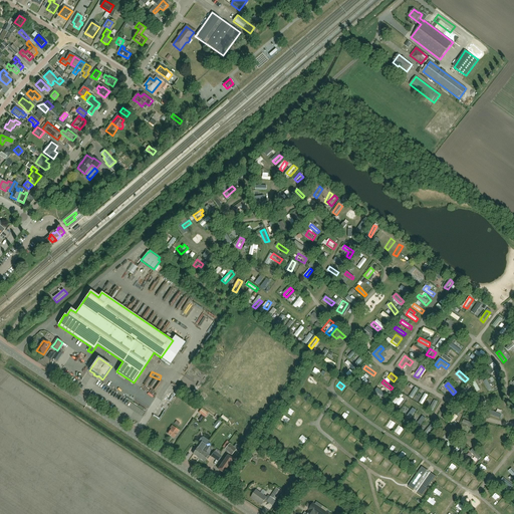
[(412,398),(417,390),(413,388),(410,394),(407,392),(405,394),(412,398)]
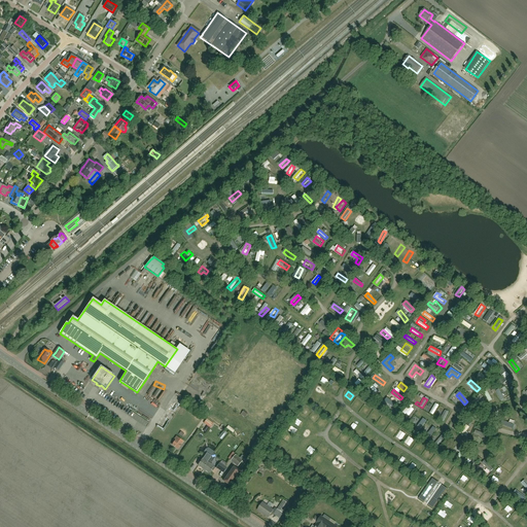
[(394,407),(396,402),(386,398),(385,401),(394,407)]
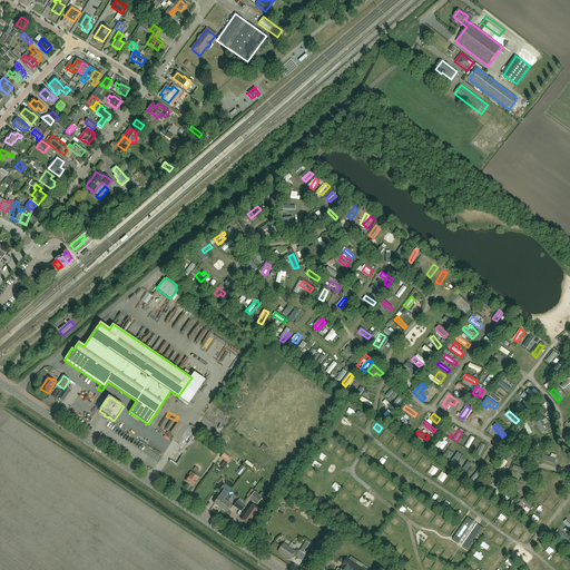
[(473,435),(467,444),(470,446),(477,438),(473,435)]
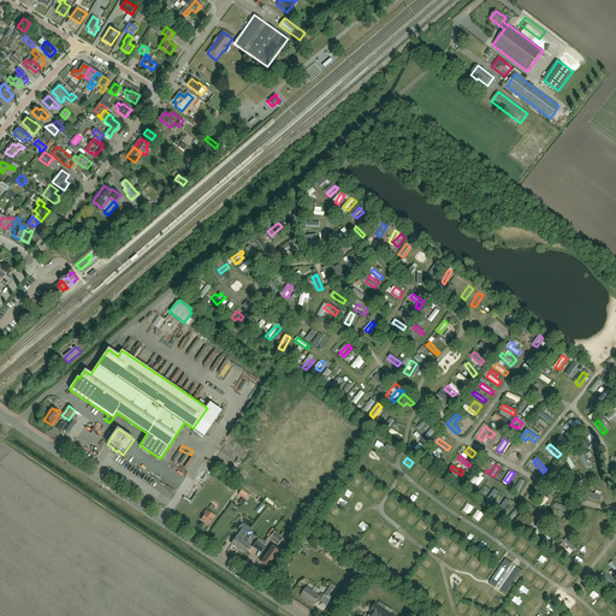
[(477,485),(484,475),(480,472),(473,481),(477,485)]
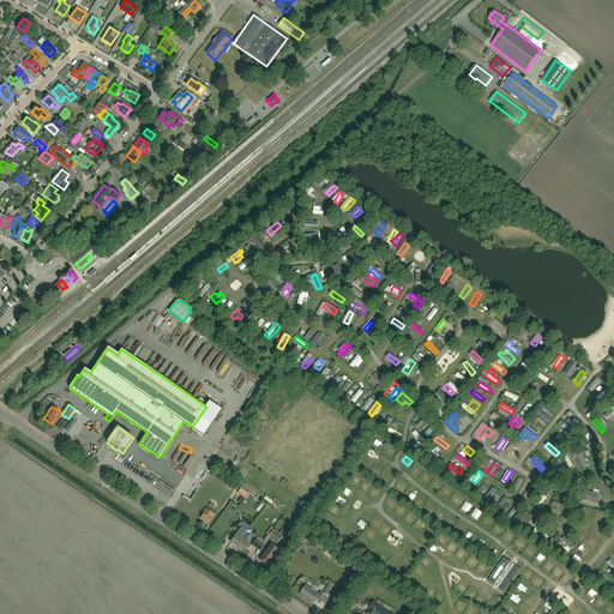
[(513,489),(517,492),(523,480),(518,477),(513,489)]
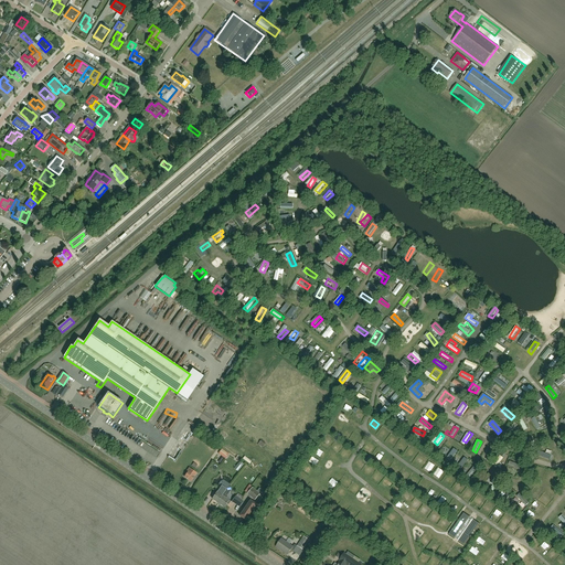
[(228,455),(222,449),(219,454),(225,459),(228,455)]
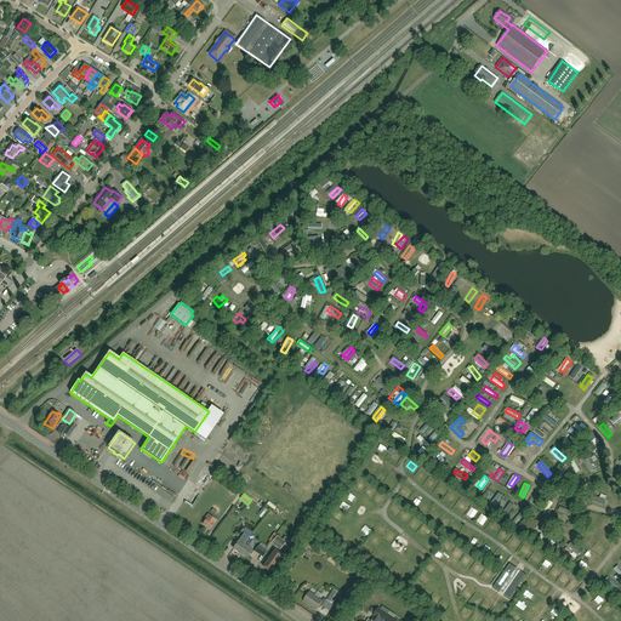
[(383,494),(377,501),(382,505),(388,497),(383,494)]
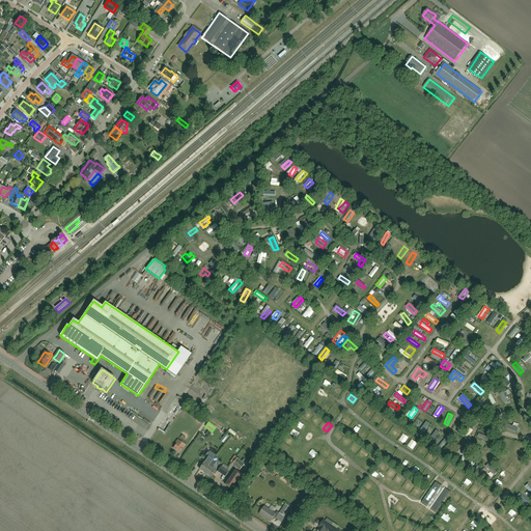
[(456,431),(459,435),(468,425),(465,422),(456,431)]
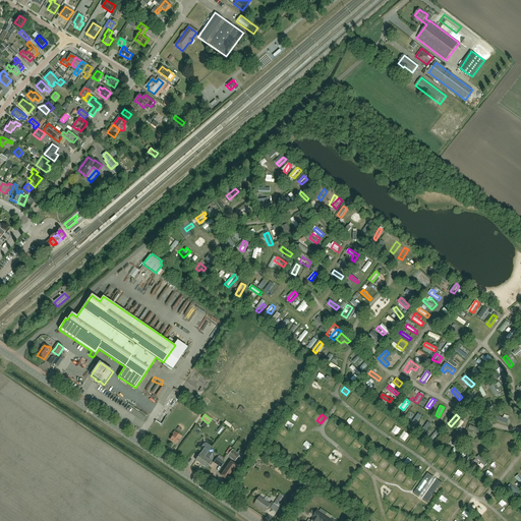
[(501,417),(497,416),(496,420),(507,424),(509,420),(501,417)]
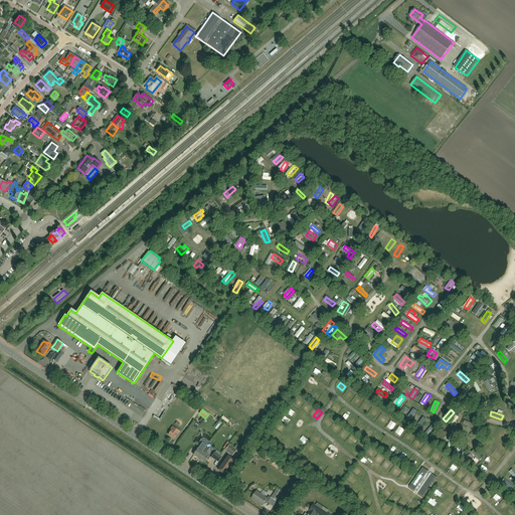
[(174,440),(179,432),(172,427),(171,430),(171,431),(168,435),(174,440)]
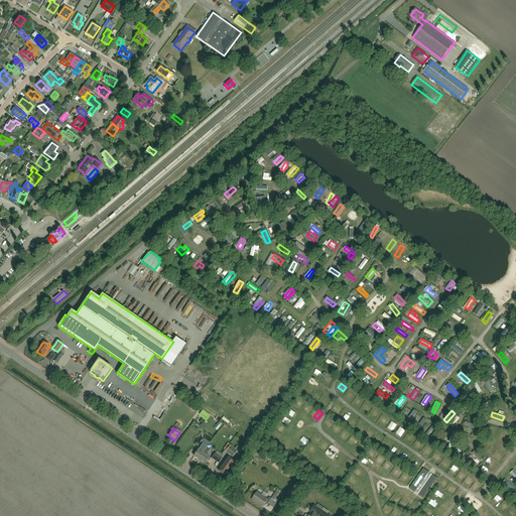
[(345,429),(341,436),(345,439),(349,432),(345,429)]
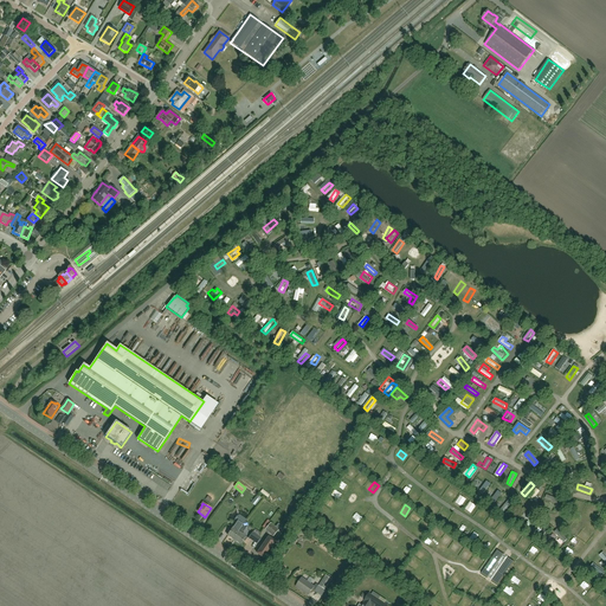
[(414,524),(419,517),(414,514),(408,521),(414,524)]
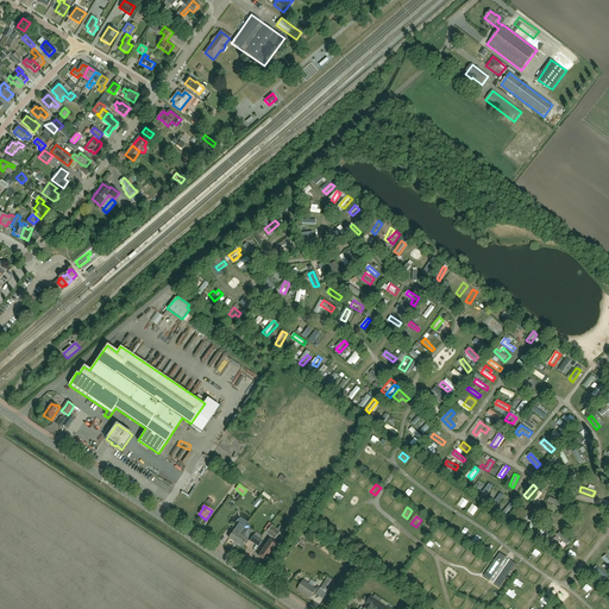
[(531,519),(526,525),(532,529),(537,523),(531,519)]
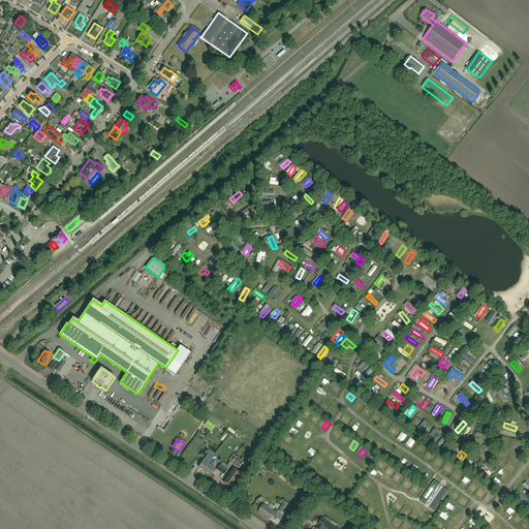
[(203,461),(198,467),(204,471),(212,459),(208,456),(204,461),(203,461)]
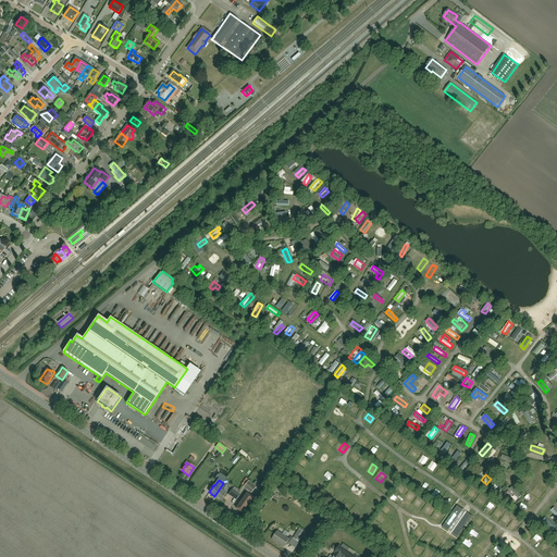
[(223,483),(214,496),(221,500),(223,496),(225,498),(227,495),(225,493),(222,492),(229,482),(225,480),(223,483)]
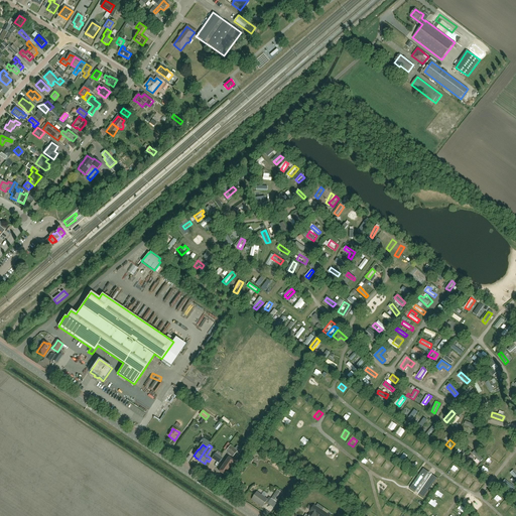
[(237,452),(232,446),(231,445),(226,452),(232,458),(237,452)]
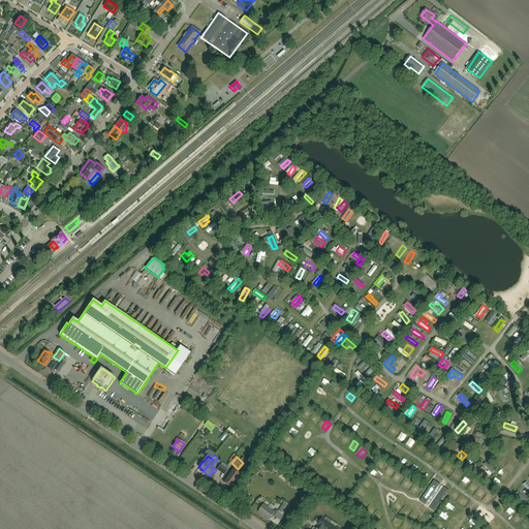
[(508,457),(506,461),(518,467),(520,463),(508,457)]
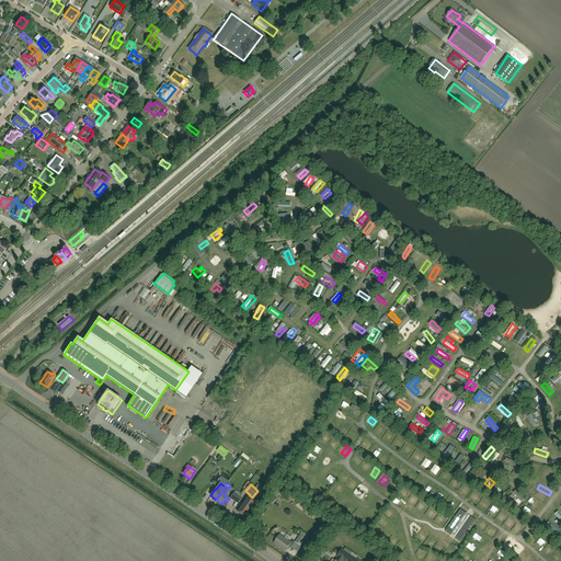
[(241,499),(233,493),(230,497),(238,503),(241,499)]
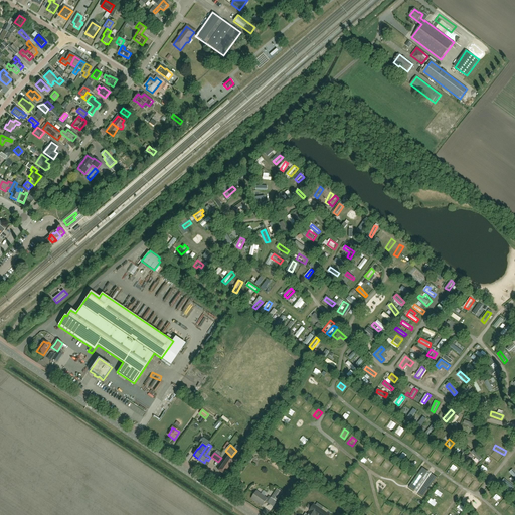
[(489,455),(487,457),(495,464),(497,462),(489,455)]
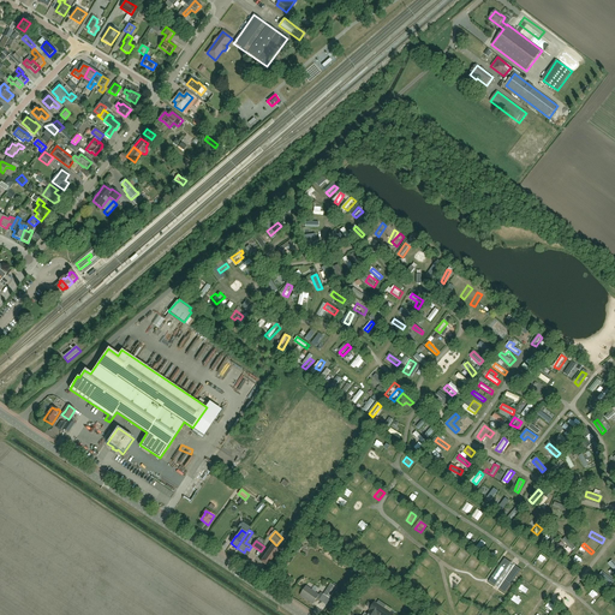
[(267,554),(273,559),(279,550),(273,545),(267,554)]
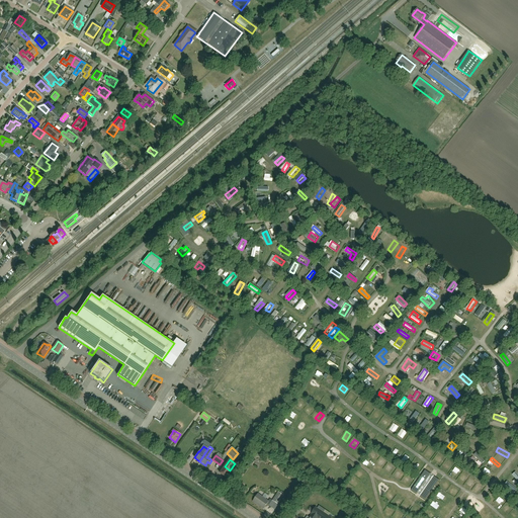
[(489,461),(482,468),(485,472),(492,464),(489,461)]
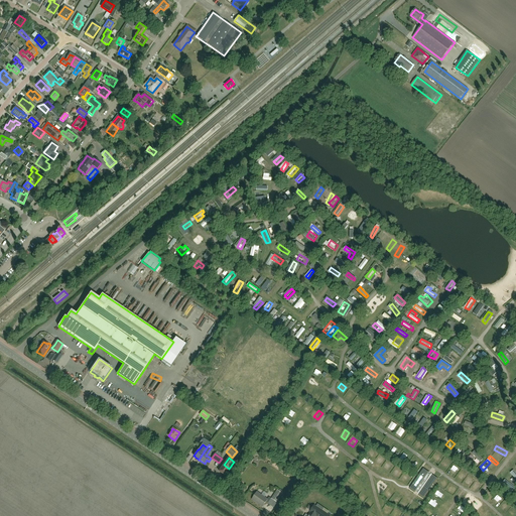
[(383,467),(388,471),(392,464),(387,461),(383,467)]
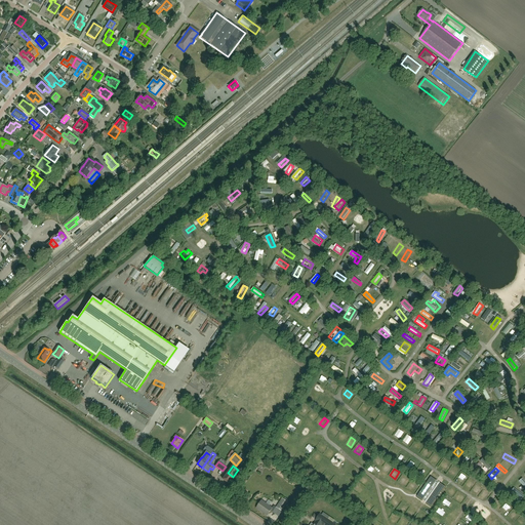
[(223,480),(228,484),(233,477),(228,473),(223,480)]
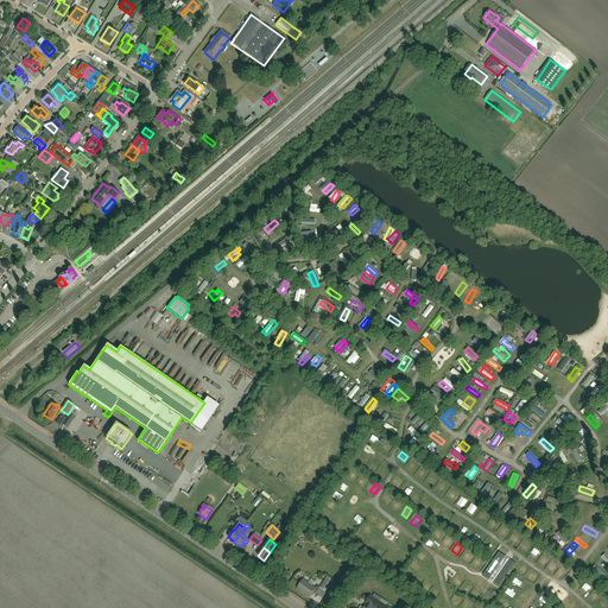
[(425,562),(429,556),(420,551),(417,556),(425,562)]
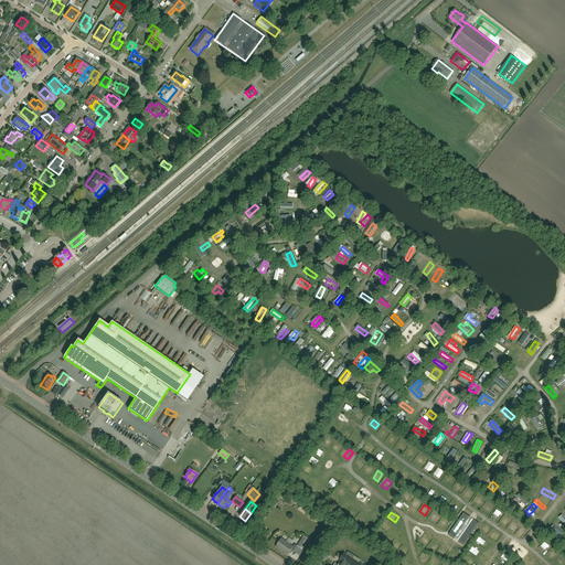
[(455,539),(462,528),(466,522),(470,518),(464,513),(460,518),(456,523),(448,534),(455,539)]
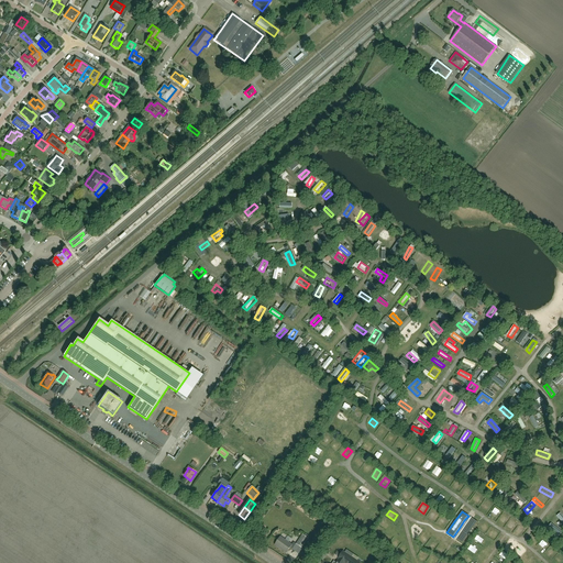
[(471,519),(456,539),(463,543),(477,522),(472,518),(471,519)]
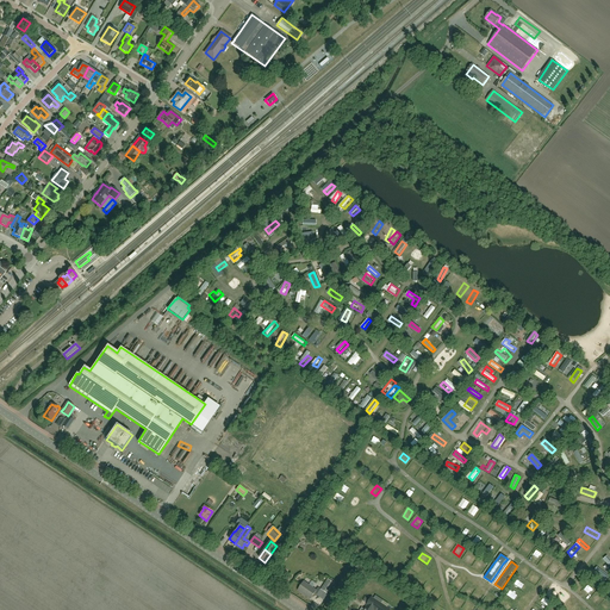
[(328,595),(335,584),(328,579),(321,590),(328,595)]
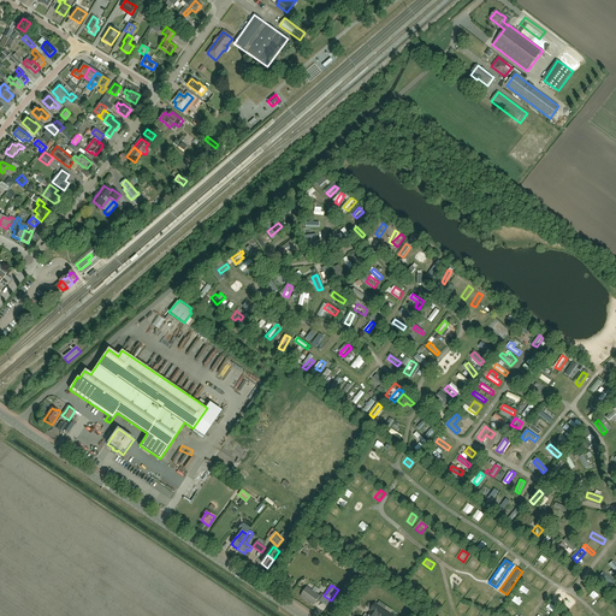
[(307,588),(301,597),(314,605),(315,604),(318,605),(320,602),(323,599),(320,597),(307,588)]
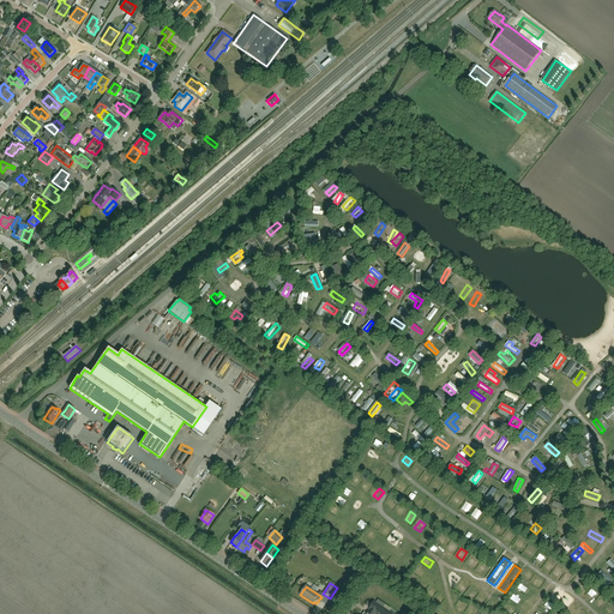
[(597,593),(591,600),(595,603),(601,597),(597,593)]
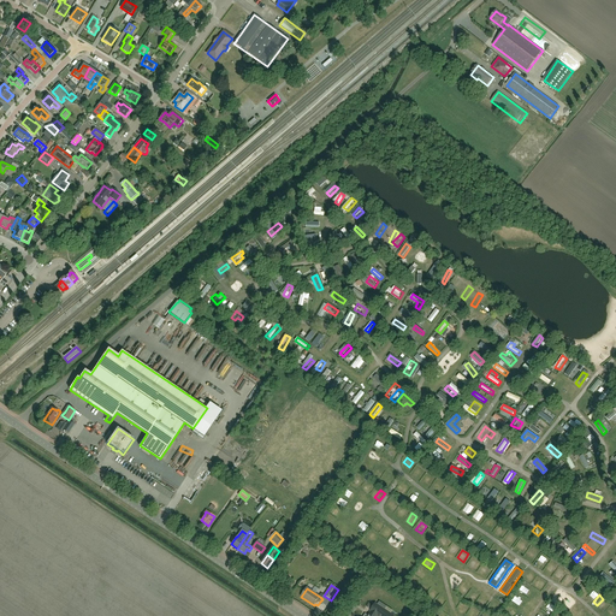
[(526,597),(520,605),(525,609),(531,600),(526,597)]
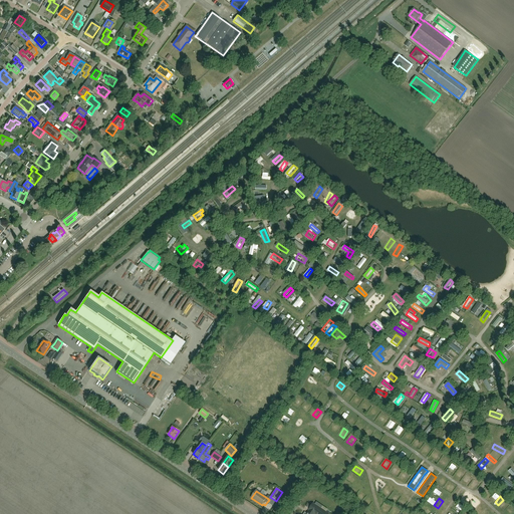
[(328,513),(326,512),(321,509),(313,503),(309,510),(309,511),(307,513),(305,512),(303,513),(328,513)]
